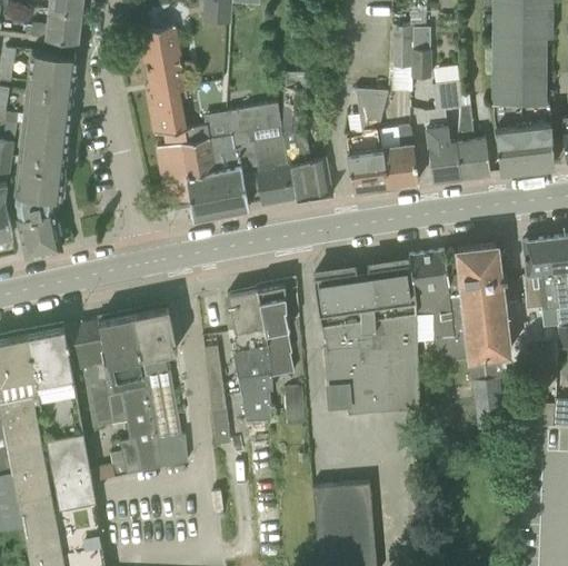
[(80,15),(81,0),(50,0),(50,10),(80,15)]
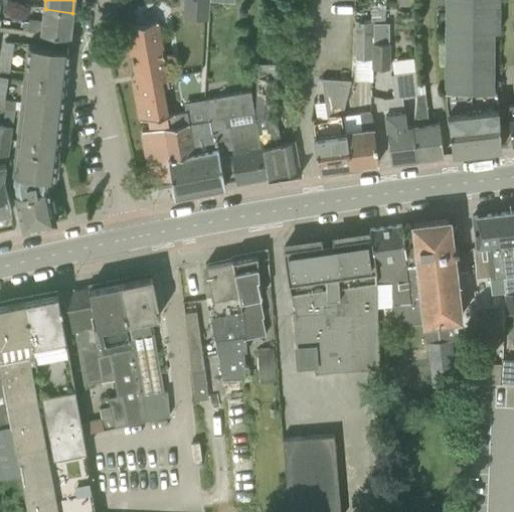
[(188,0),(187,19),(205,20),(205,3),(205,0),(188,0)]
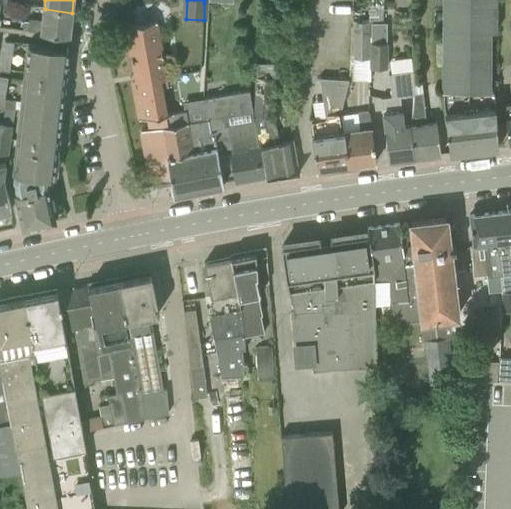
[(204,0),(204,3),(209,3),(209,11),(233,12),(233,0),(204,0)]
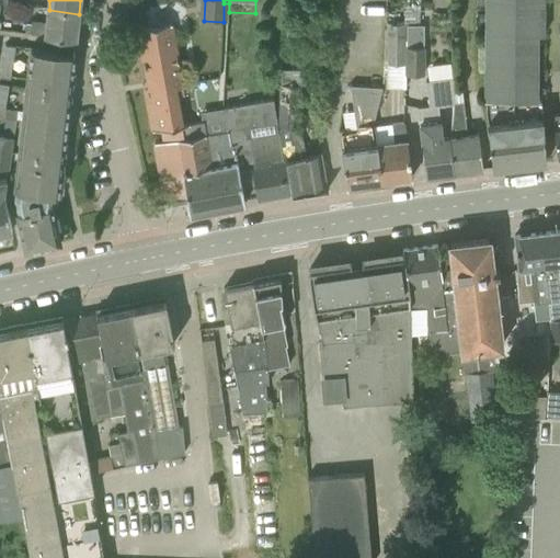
[(537,36),(544,36),(544,0),(486,0),(486,100),(487,114),(493,170),(546,164),(538,93),(537,36)]
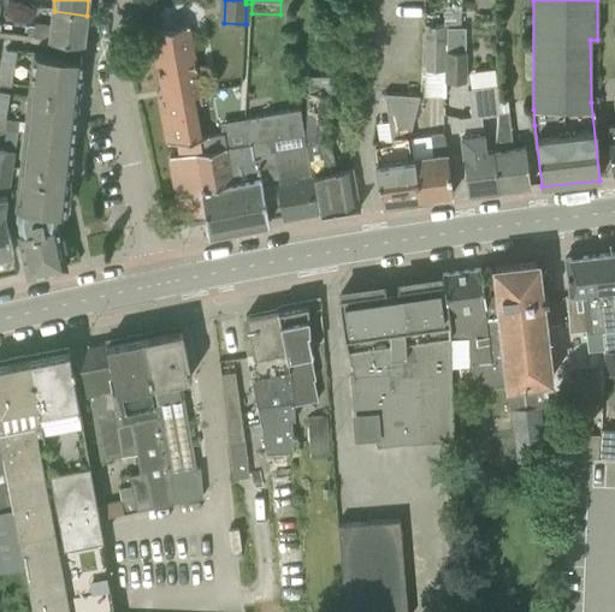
[(83,46),(87,16),(54,11),(52,28),(35,25),(34,39),(51,41),(51,42),(83,46)]
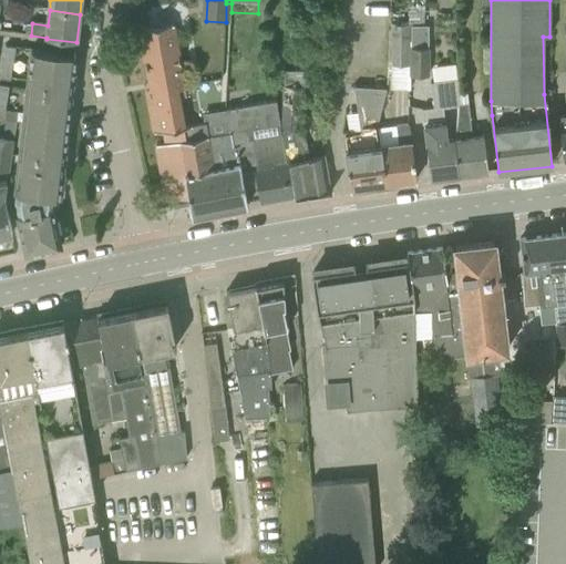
[(410,27),(424,28),(425,13),(409,12),(409,23),(402,23),(402,26),(390,26),(389,68),(410,68),(410,27)]
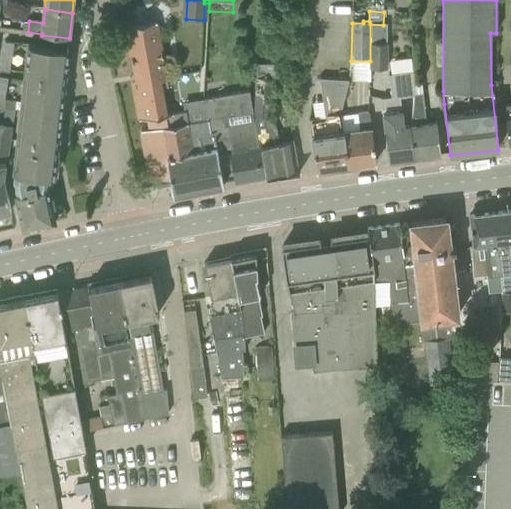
[(146,25),(127,29),(131,50),(136,84),(133,84),(139,122),(143,121),(148,120),(149,125),(150,131),(141,133),(150,185),(151,187),(157,186),(158,187),(170,185),(171,196),(169,196),(170,198),(170,199),(224,188),(221,171),(213,134),(210,135),(205,109),(166,116),(160,81),(166,79),(157,24),(146,25)]
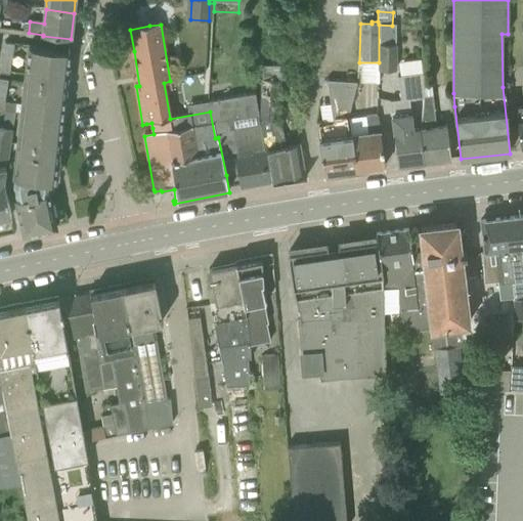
[(396,73),(396,27),(392,27),(392,26),(379,25),(379,62),(379,73),(396,73)]
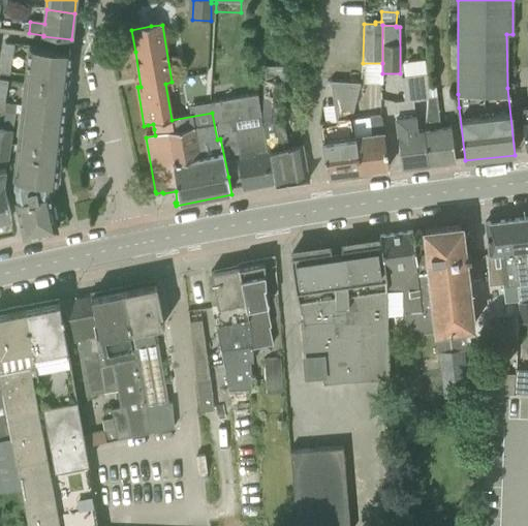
[(5,44),(0,72),(0,74),(9,76),(14,47),(5,44)]
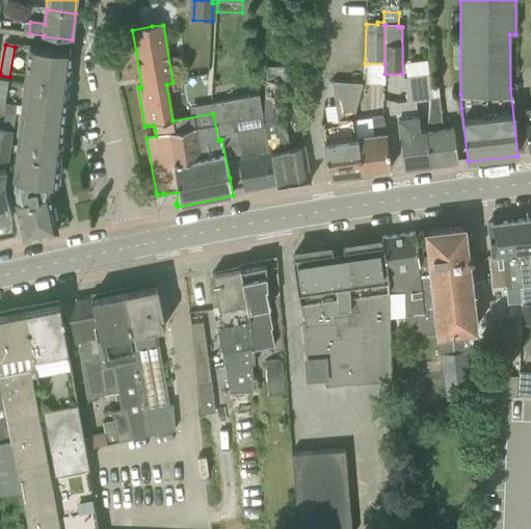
[(56,181),(65,96),(71,52),(29,48),(15,181),(16,181),(15,188),(18,203),(17,203),(24,238),(57,231),(49,195),(50,186),(56,186),(56,181)]
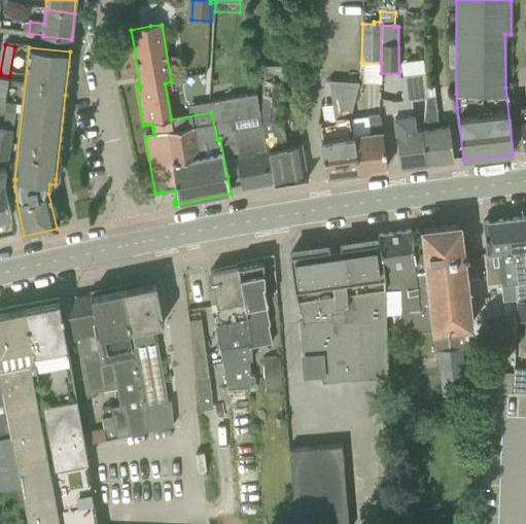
[(423,132),(415,133),(412,101),(426,100),(426,98),(427,84),(427,75),(400,78),(402,102),(392,103),(400,168),(427,165),(423,132)]
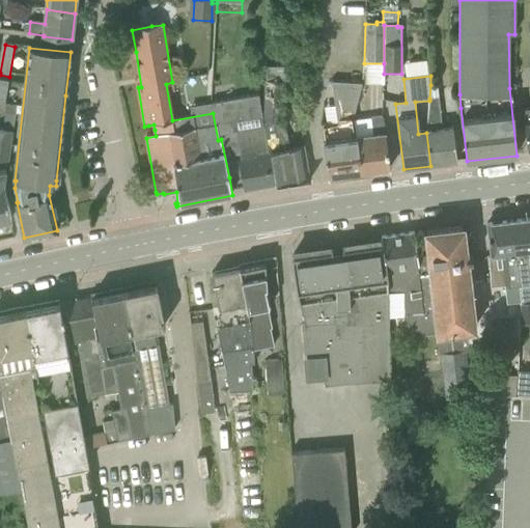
[(0,81),(0,104),(4,106),(8,83),(0,81)]
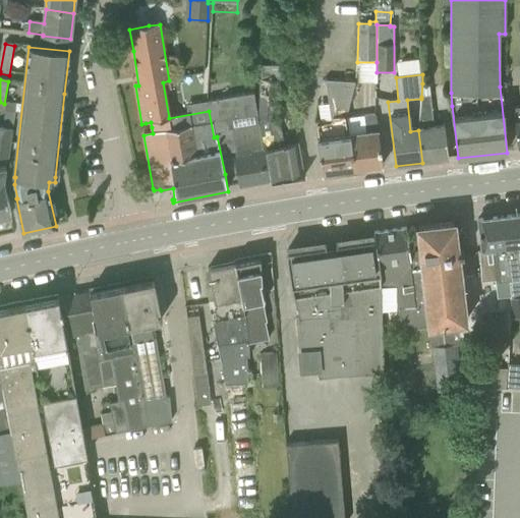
[(260,121),(260,124),(264,151),(266,151),(271,183),(305,178),(301,162),(298,146),(283,148),(280,130),(278,122),(279,80),(261,80),(260,121)]
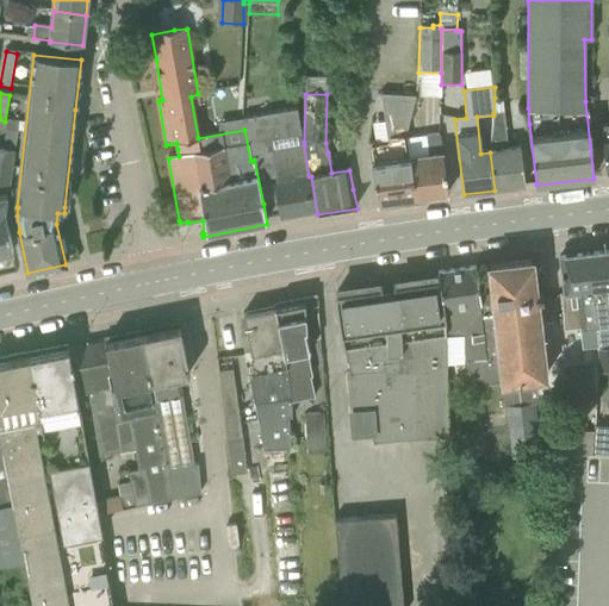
[(415,200),(406,139),(406,137),(417,98),(383,97),(389,143),(370,145),(377,205),(415,200)]
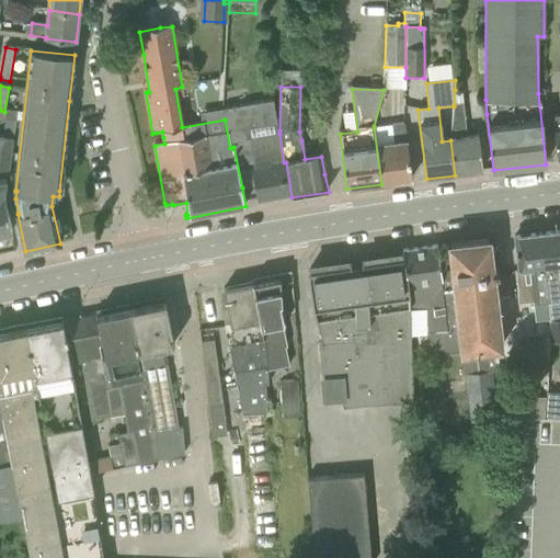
[(455,90),(454,104),(464,103),(463,89),(455,90)]
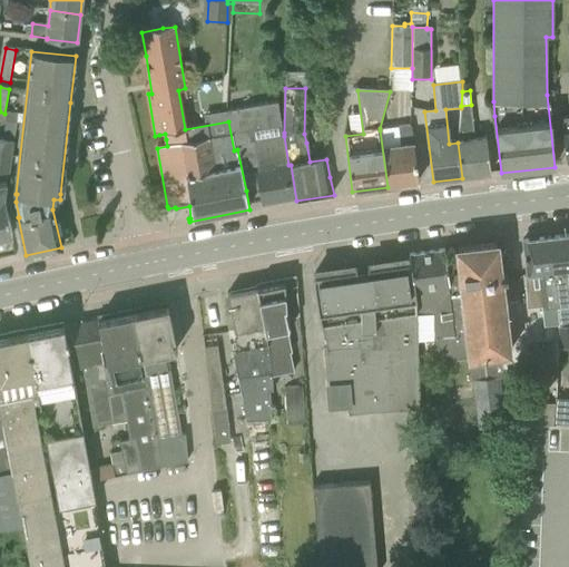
[(247,108),(226,111),(228,121),(234,150),(237,149),(246,191),(258,188),(263,206),(296,201),(291,165),(288,165),(284,136),(283,128),(282,128),(277,103),(247,108)]
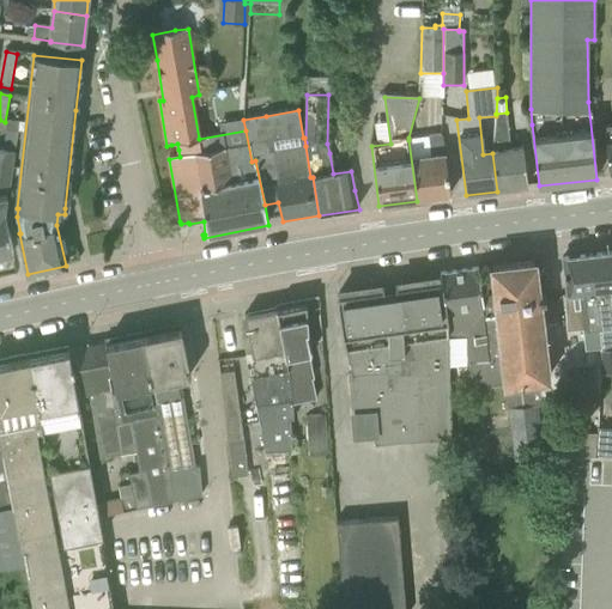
[(528,187),(522,146),(511,147),(508,113),(507,113),(496,114),(496,116),(492,152),(492,153),(497,192),(528,187)]
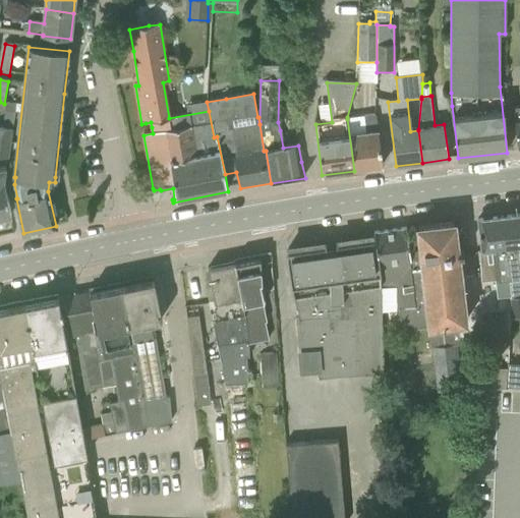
[(377,115),(365,117),(347,119),(354,171),(383,167),(377,115)]
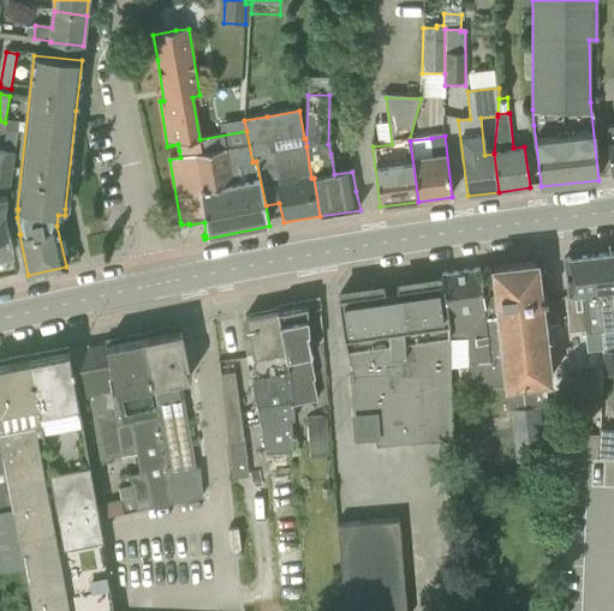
[(0,151),(0,186),(10,189),(15,155),(0,151)]
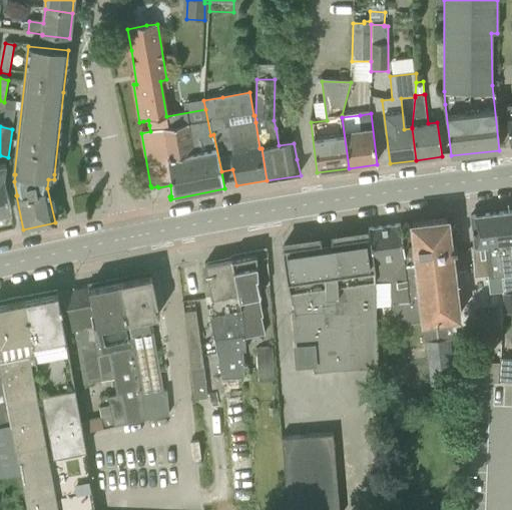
[(0,215),(11,213),(4,181),(6,165),(0,166),(0,215)]
